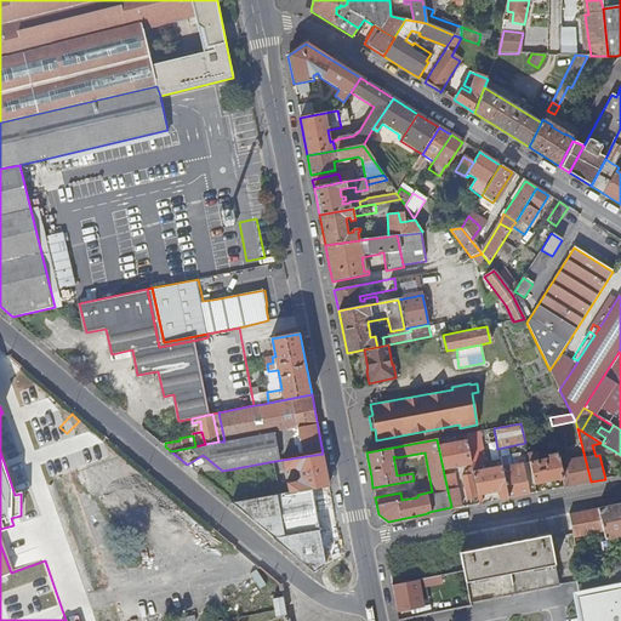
[(471,463),(466,439),(438,445),(443,468),(471,463)]
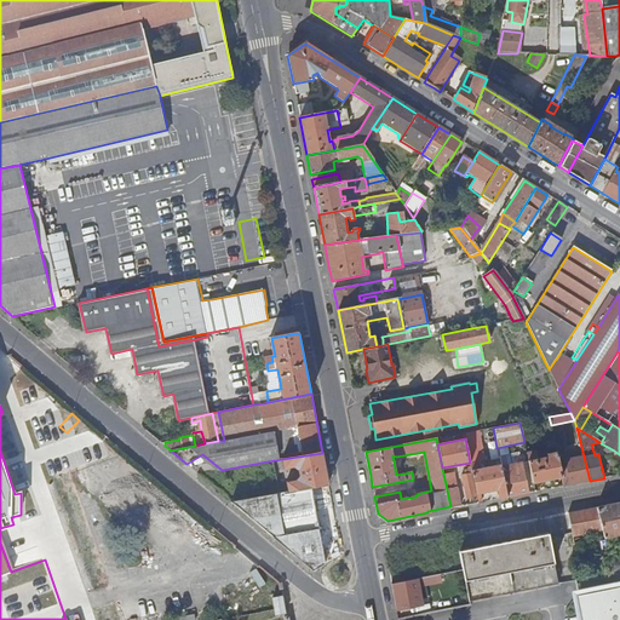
[(614,451),(607,447),(602,451),(609,457),(614,451)]
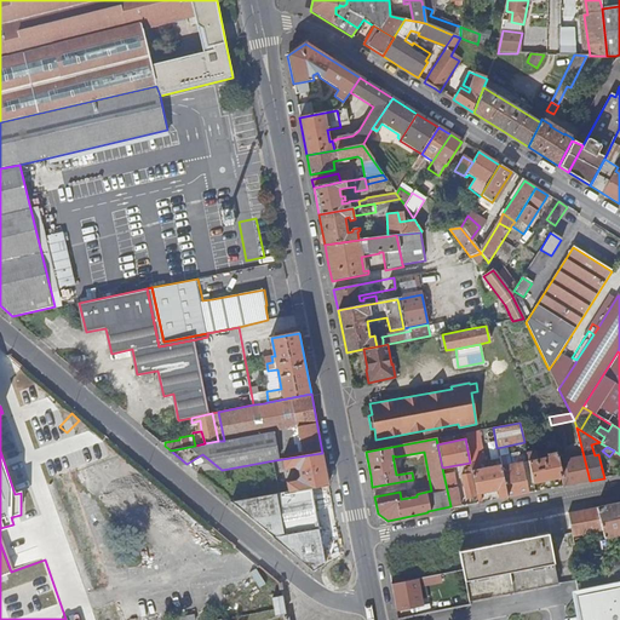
[(562,477),(557,452),(547,454),(547,457),(537,459),(535,452),(527,453),(528,461),(533,483),(562,477)]
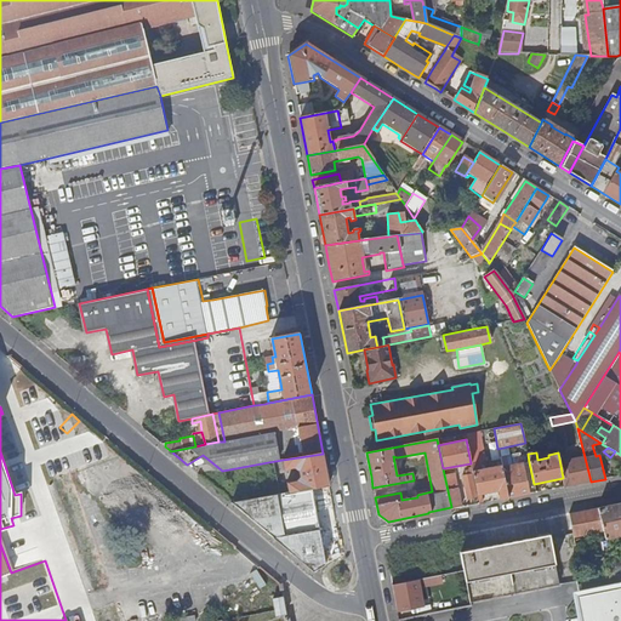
[(330,484),(323,454),(283,460),(285,469),(295,468),(300,469),(301,476),(298,480),(289,482),(290,493),(312,489),(330,484)]
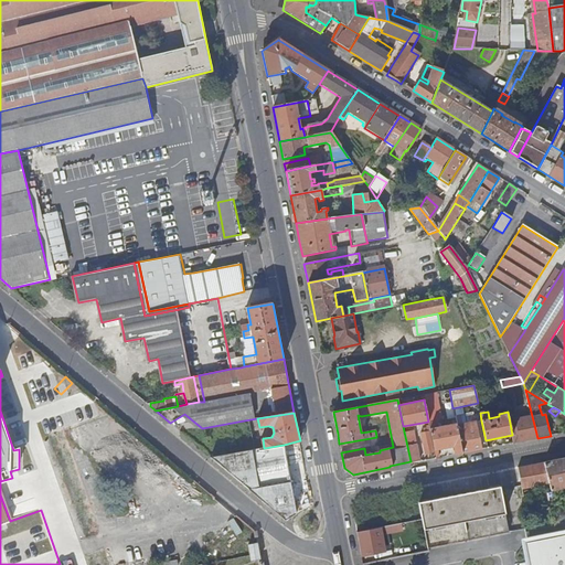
[(537,438),(532,416),(516,419),(518,425),(515,426),(516,434),(520,434),(520,436),(522,441),(537,438)]
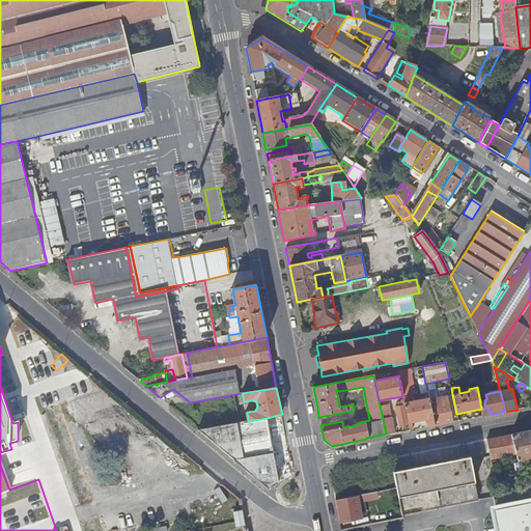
[(435,426),(429,399),(428,397),(412,400),(411,395),(402,396),(408,423),(425,420),(427,427),(435,426)]
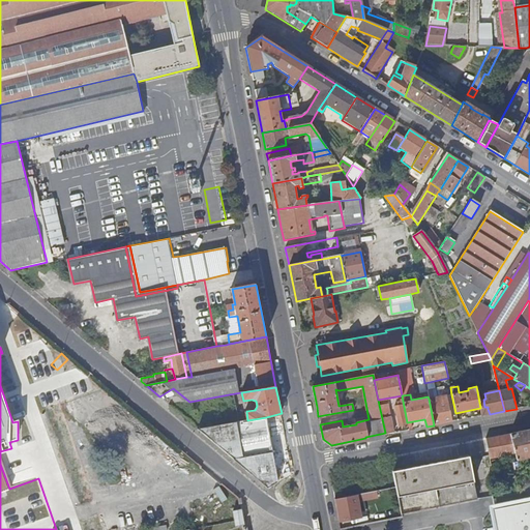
[(451,394),(446,395),(450,414),(455,413),(451,394)]
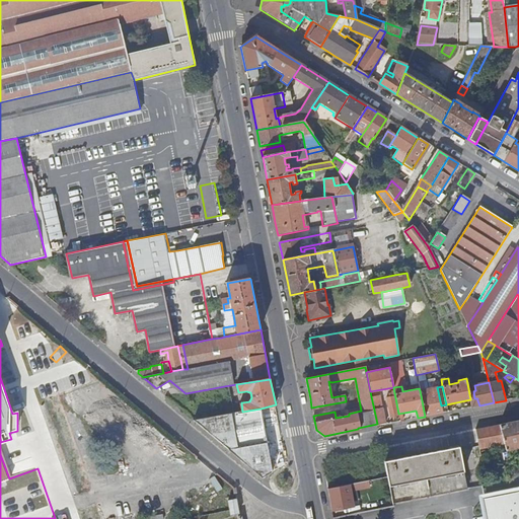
[(420,390),(425,417),(442,413),(441,405),(437,387),(420,390)]
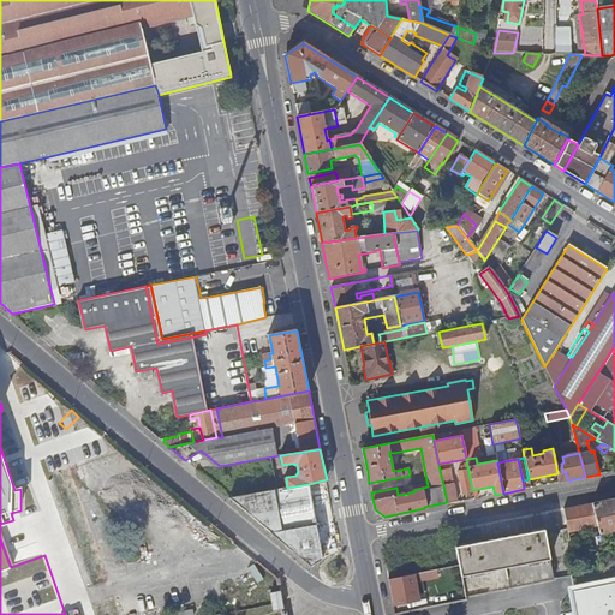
[(452,483),(451,471),(446,472),(446,469),(440,470),(447,502),(447,505),(457,502),(453,483),(452,483)]
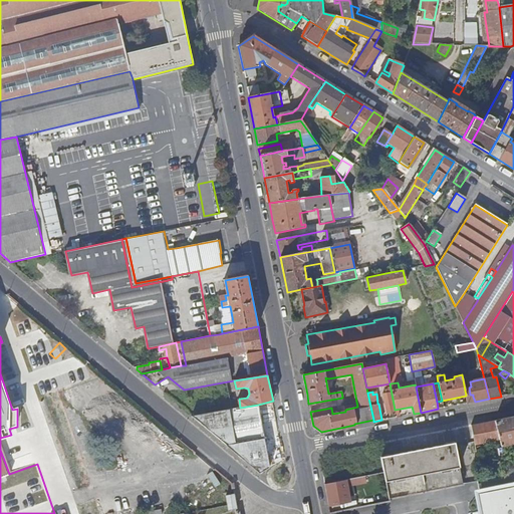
[(390,393),(382,394),(387,414),(394,412),(390,393)]
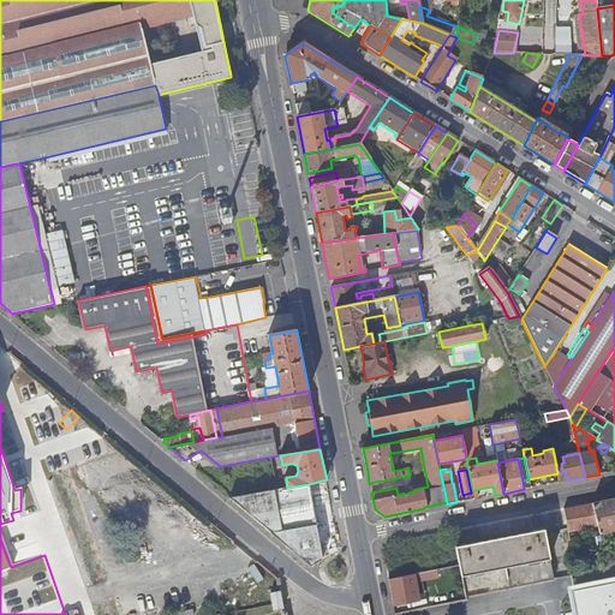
[(568,481),(566,475),(566,472),(562,472),(557,473),(559,482),(568,481)]
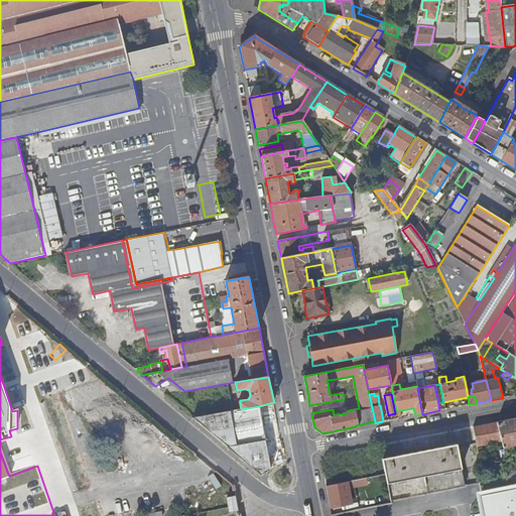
[(259,406),(241,409),(234,410),(192,418),(260,476),(273,473),(266,439),(259,406)]
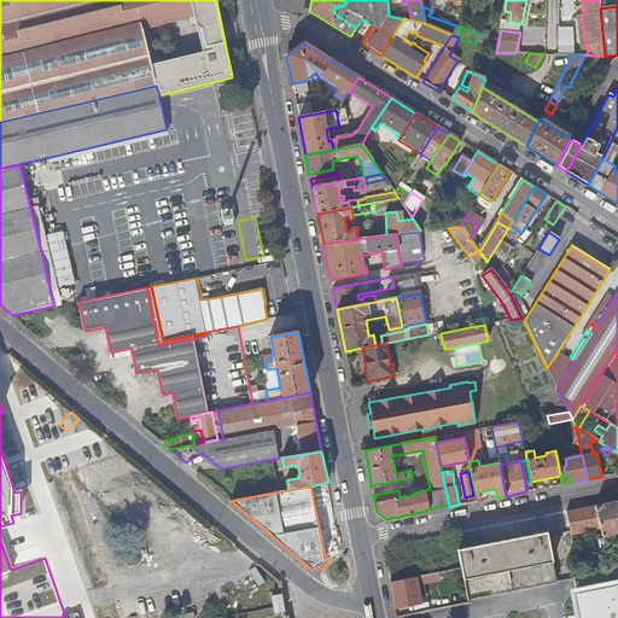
[(617,534),(617,501),(595,506),(601,530),(601,532),(602,537),(617,534)]
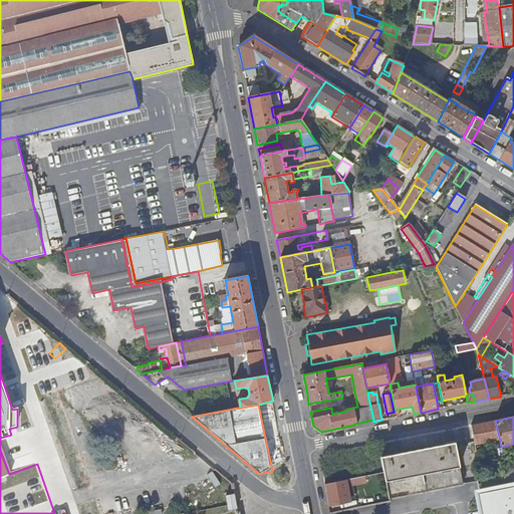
[(500,441),(495,421),(471,426),(475,445),(494,442),(500,441)]
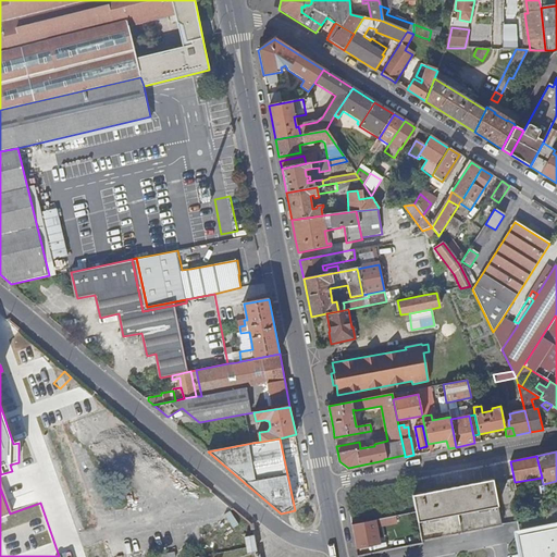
[(502,525),(492,480),(489,481),(497,527),(502,525)]
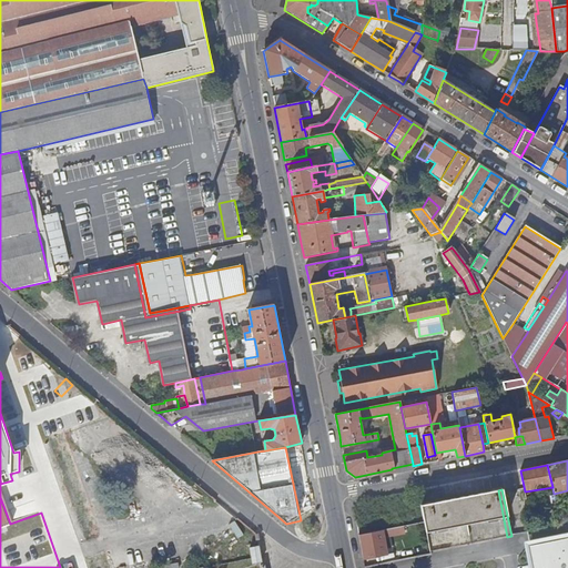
[(556,504),(554,494),(553,489),(547,490),(548,495),(545,496),(547,506),(556,504)]
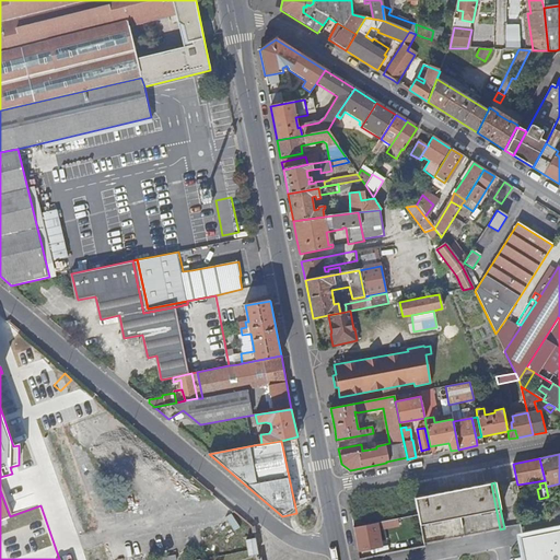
[(500,529),(491,483),(466,488),(476,534),(500,529)]
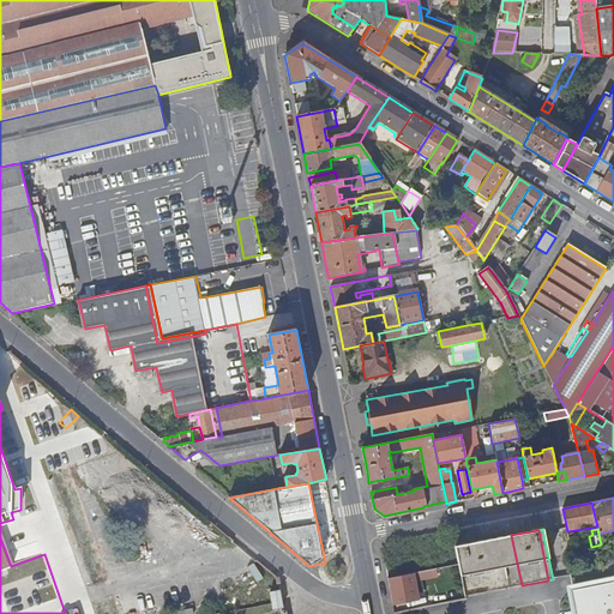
[(522,585),(511,535),(483,541),(493,591),(522,585)]
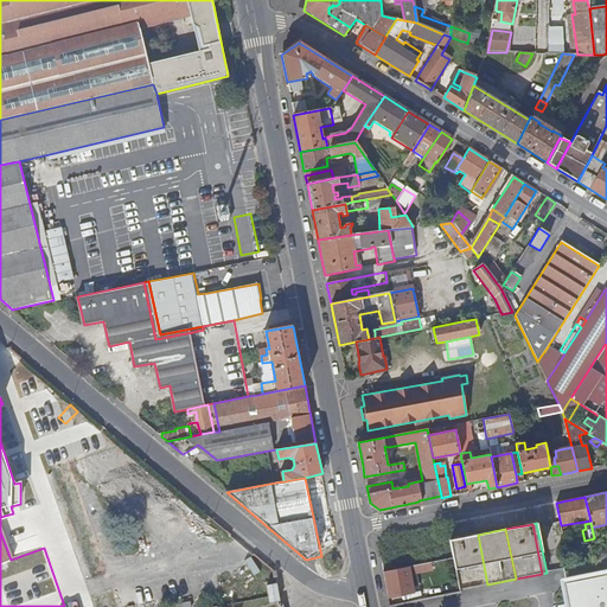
[(487,585),(478,535),(451,540),(454,558),(460,589),(487,585)]
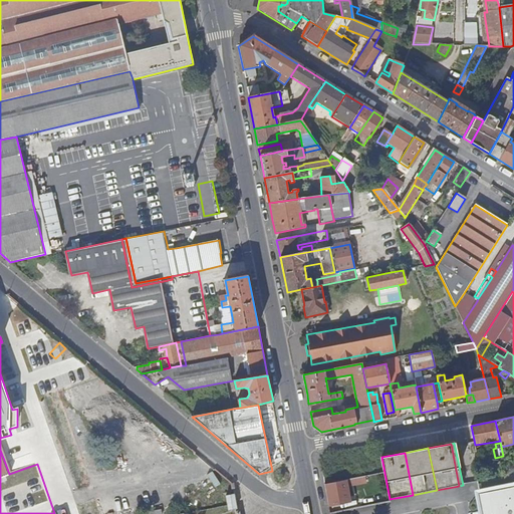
[(365,483),(364,477),(345,480),(324,484),(326,494),(329,505),(349,501),(348,494),(350,493),(349,488),(347,488),(346,485),(349,484),(349,486),(365,483)]
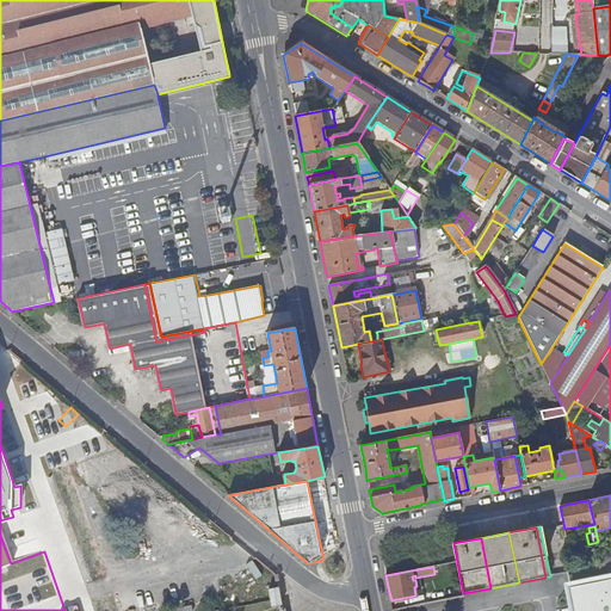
[(610,610),(610,579),(572,587),(575,610),(610,610)]
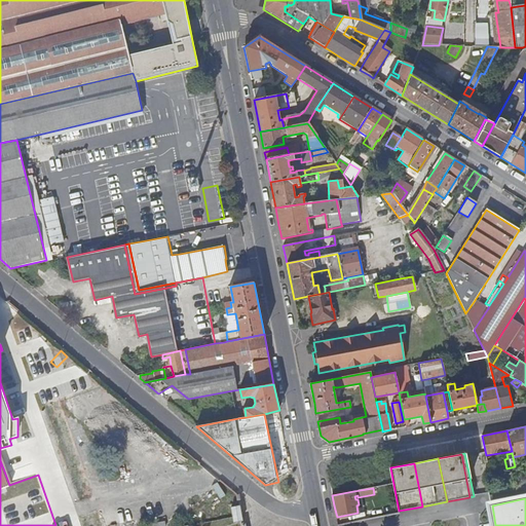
[(235,525),(243,525),(241,510),(233,512),(235,525)]
